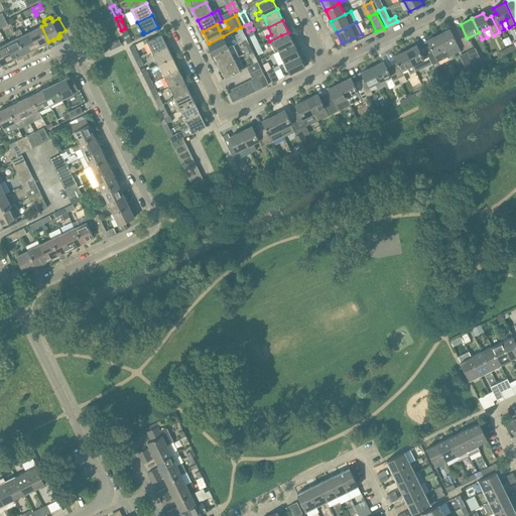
[(41,26),(30,32),(37,47),(39,46),(40,47),(44,45),(44,44),(48,41),(41,26)]
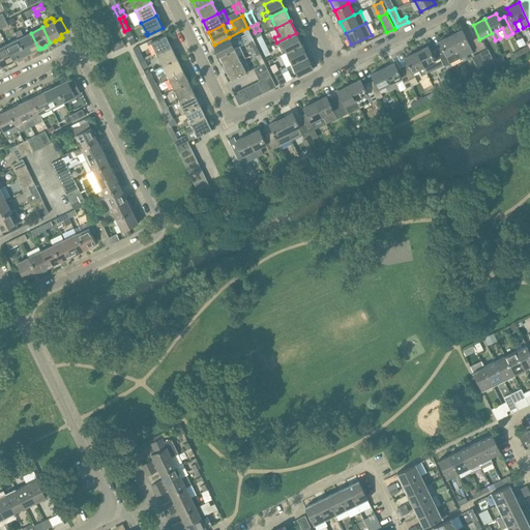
[(254,39),(247,28),(242,30),(244,34),(241,36),(244,43),(247,42),(254,39)]
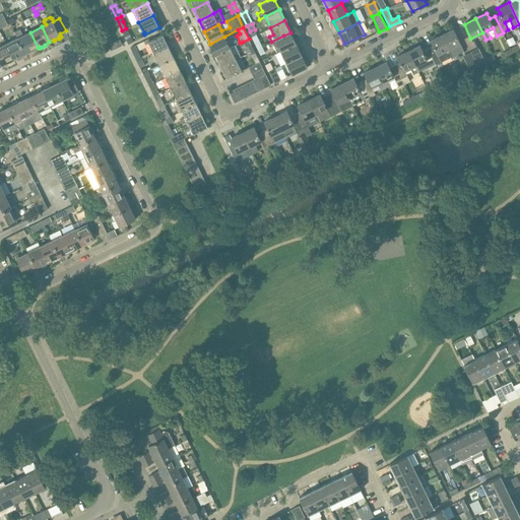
[(20,28),(15,31),(18,38),(26,54),(30,51),(31,52),(36,50),(36,49),(38,48),(30,33),(23,36),(20,28)]
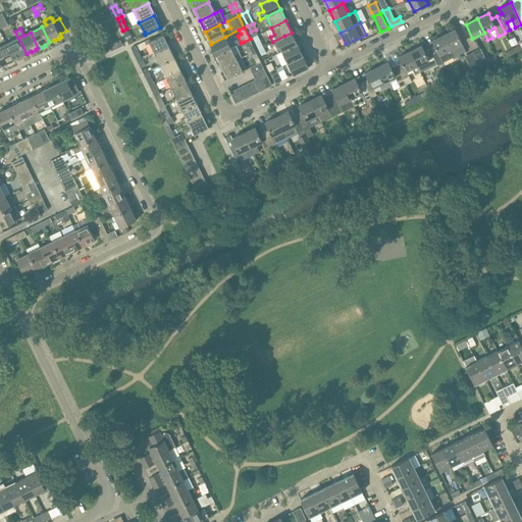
[(455,30),(445,35),(455,56),(466,51),(455,30)]
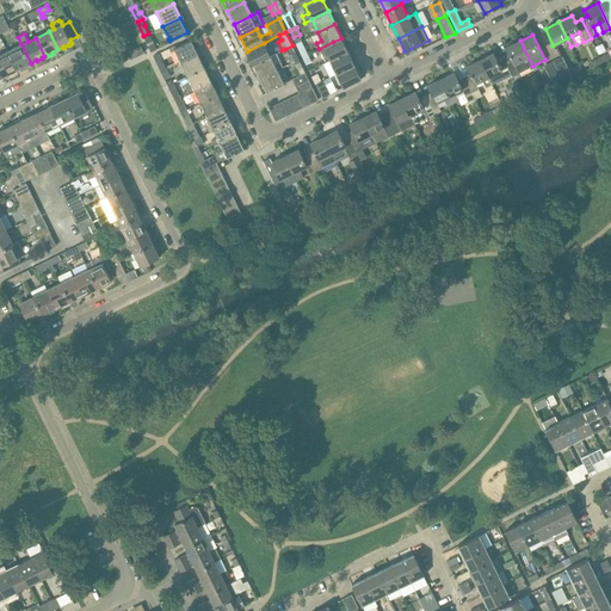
[(341,38),(333,42),(319,49),(326,62),(331,60),(347,50),(341,38)]
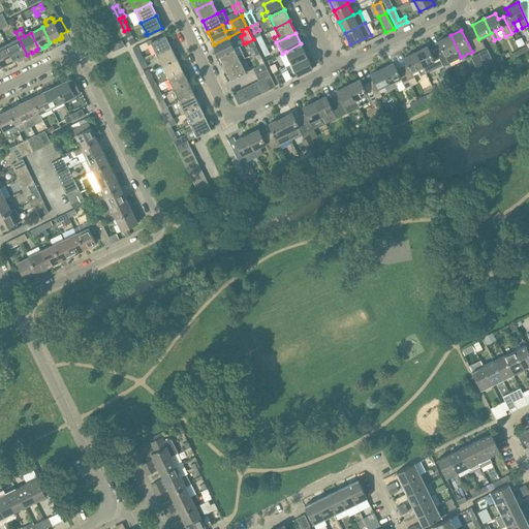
[(156,54),(172,47),(165,35),(153,41),(152,39),(147,41),(149,45),(151,43),(156,54)]
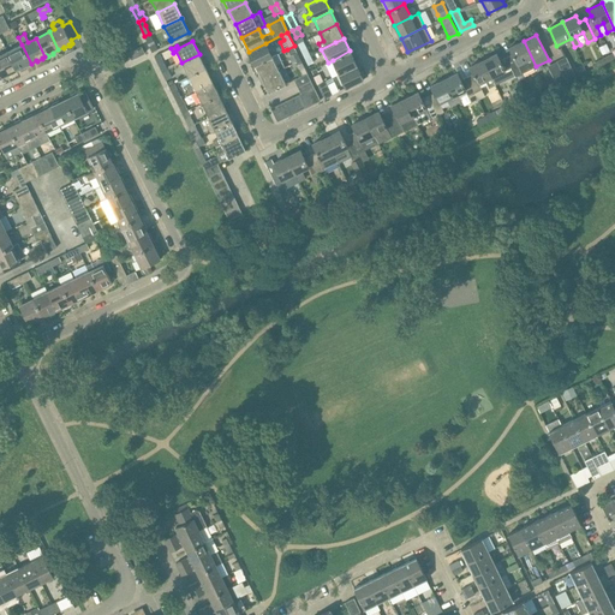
[(298,43),(304,57),(310,54),(304,41),(298,43)]
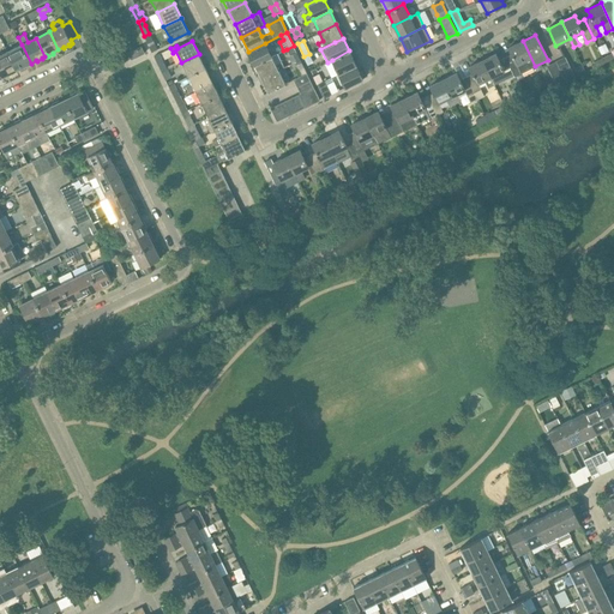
[(506,58),(515,77),(535,66),(523,41),(509,48),(512,54),(506,58)]
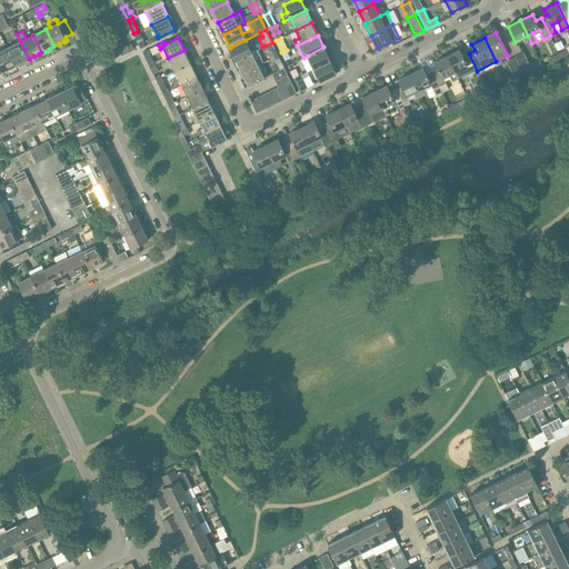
[(230,48),(236,60),(251,52),(246,40),(230,48)]
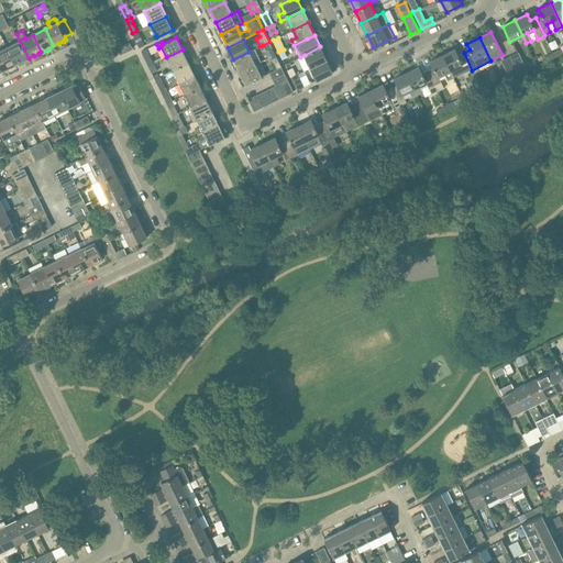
[(29,58),(20,41),(7,47),(15,64),(19,63),(19,64),(24,62),(23,61),(29,58)]
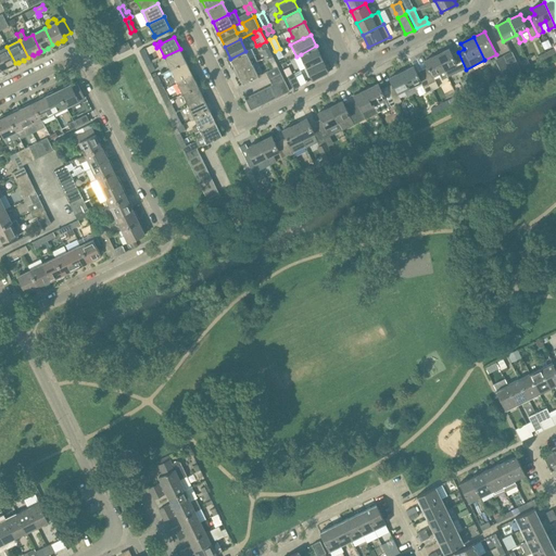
[(266,57),(272,54),(266,41),(260,45),(263,50),(261,50),(264,58),(266,57)]
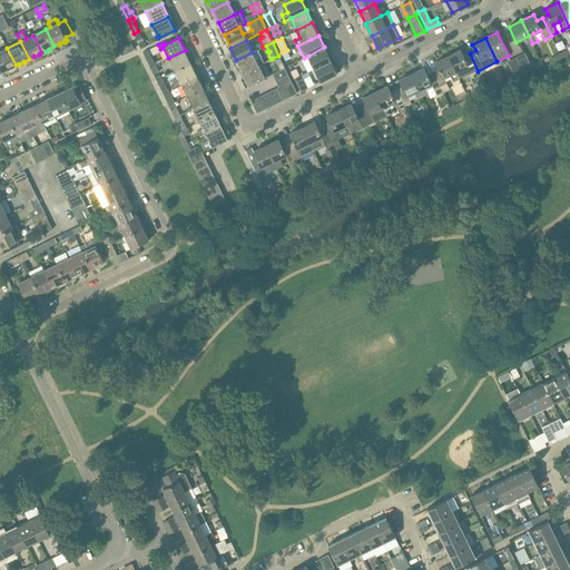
[(134,49),(131,43),(119,49),(121,55),(134,49)]
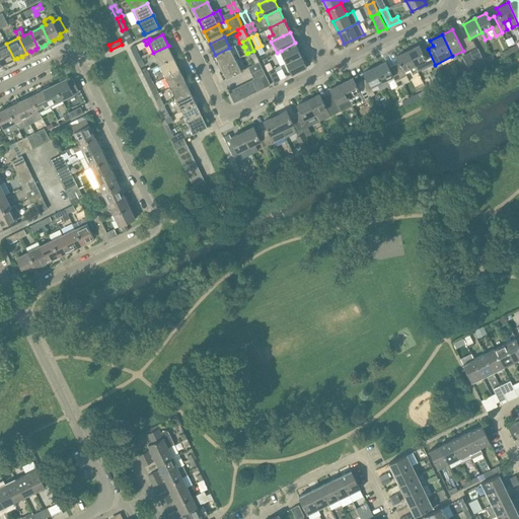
[(287,62),(301,55),(295,43),(281,51),(287,62)]
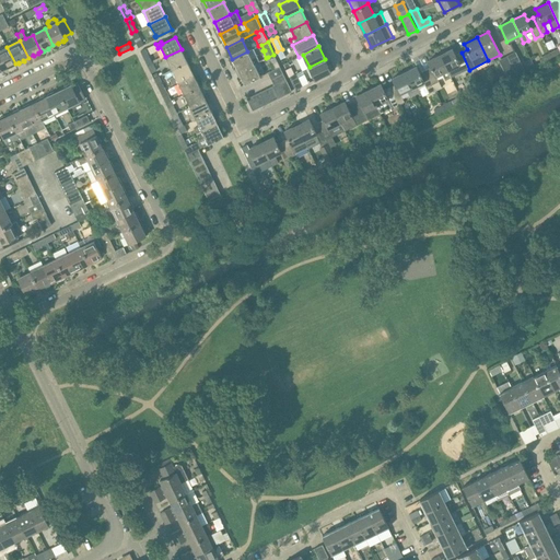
[(7,47),(0,50),(0,63),(3,70),(8,68),(8,69),(13,67),(12,66),(15,63),(7,47)]
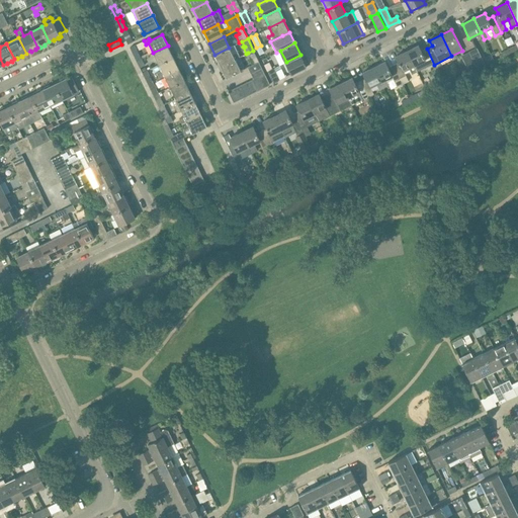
[(214,55),(221,67),(228,63),(235,60),(240,57),(235,45),(229,48),(219,53),(214,55)]
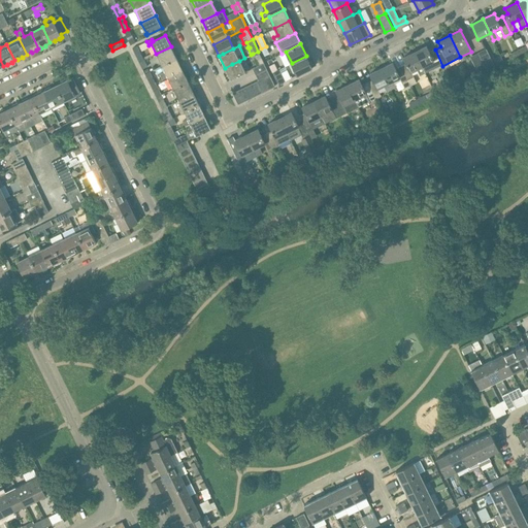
[(133,48),(139,62),(143,60),(137,46),(133,48)]
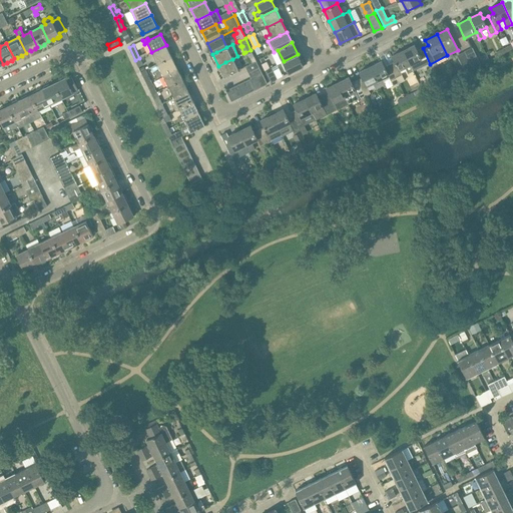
[(171,56),(166,45),(151,52),(157,63),(171,56)]
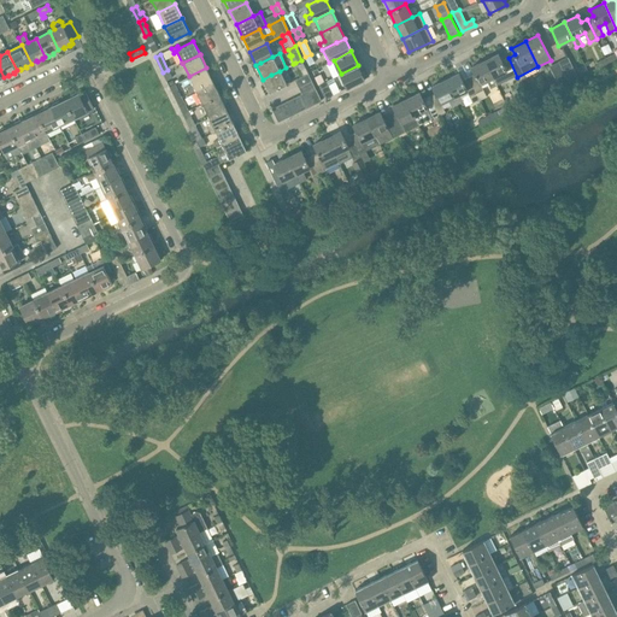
[(311,54),(305,57),(309,65),(315,63),(311,54)]
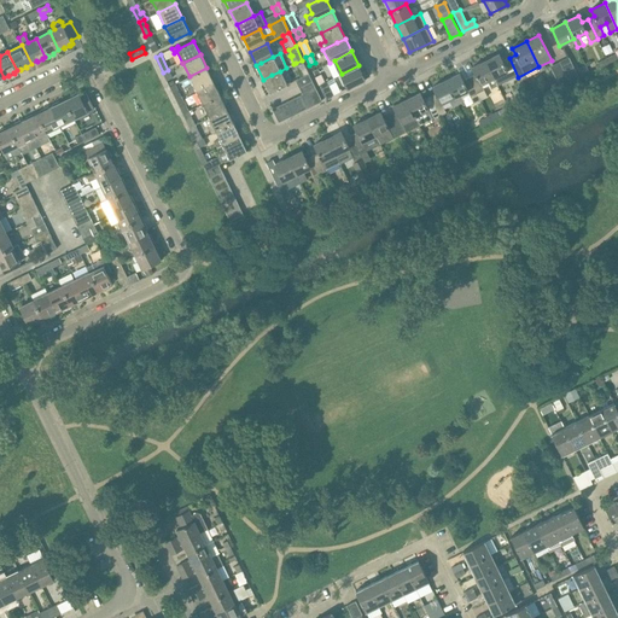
[(518,77),(509,58),(502,60),(500,54),(487,60),(499,85),(505,82),(501,74),(507,70),(509,75),(516,73),(518,77)]
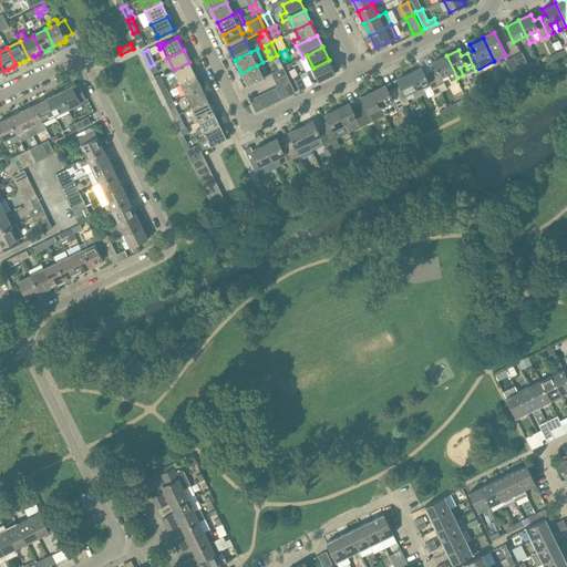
[(522,52),(514,57),(523,75),(532,71),(522,52)]
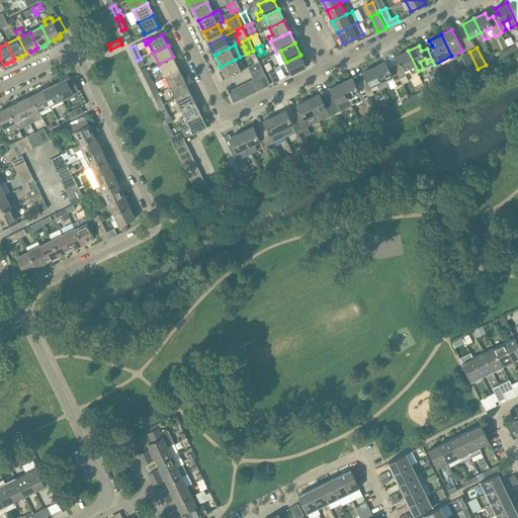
[(509,49),(500,53),(502,57),(511,53),(509,49)]
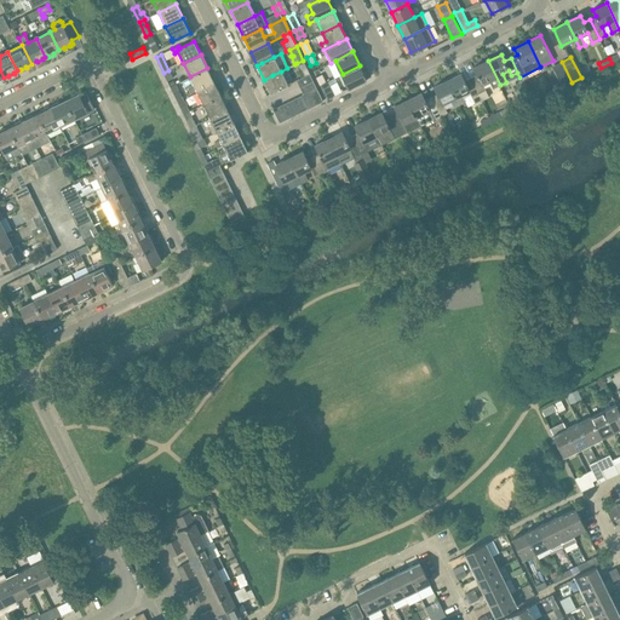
[(297,63),(304,76),(310,74),(303,61),(297,63)]
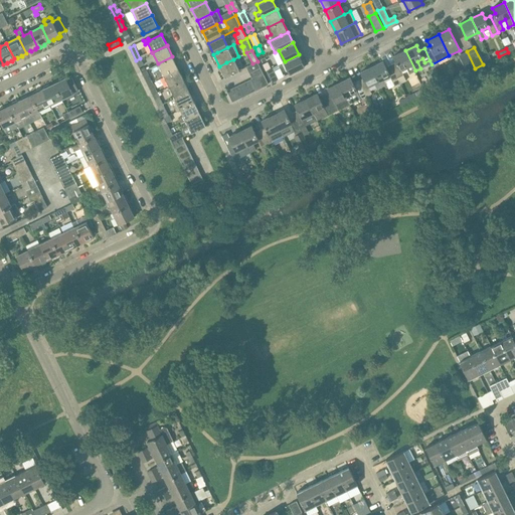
[(396,61),(391,64),(400,83),(406,80),(400,69),(406,67),(409,73),(415,70),(405,50),(393,56),(396,61)]
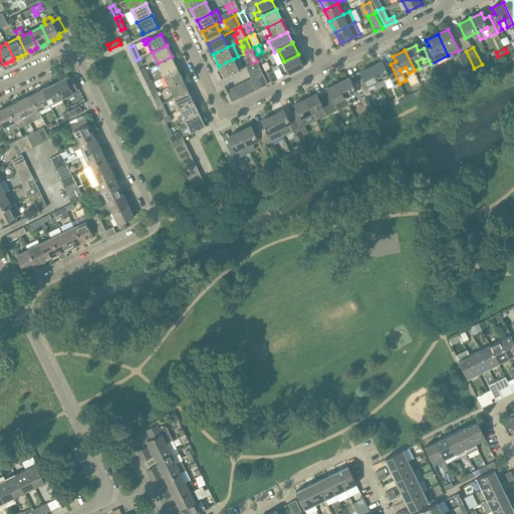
[(466,72),(474,68),(466,51),(458,55),(466,72)]
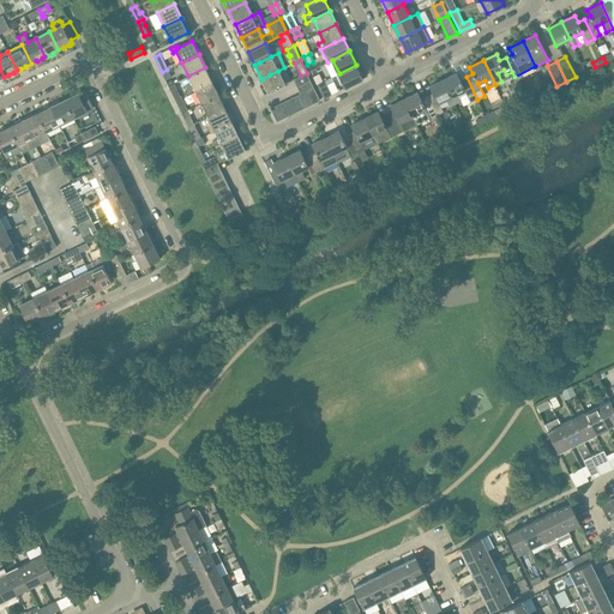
[(356,65),(339,73),(345,88),(363,79),(356,65)]
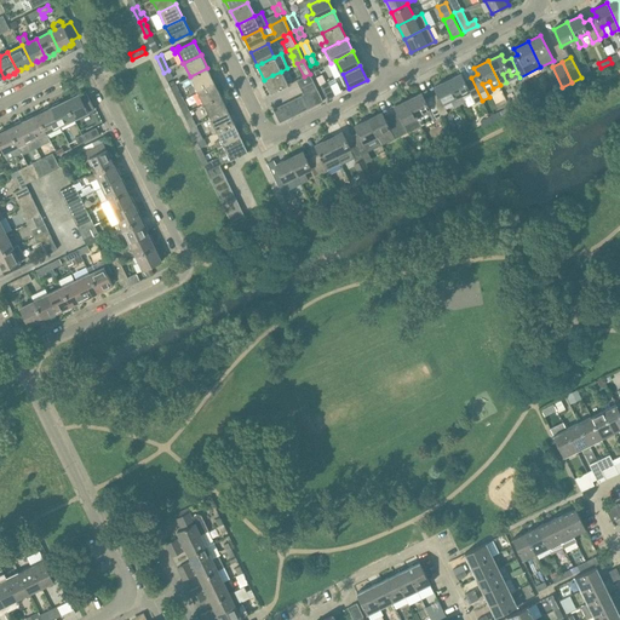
[(214,82),(207,68),(190,76),(194,84),(187,87),(190,93),(196,91),(214,82)]
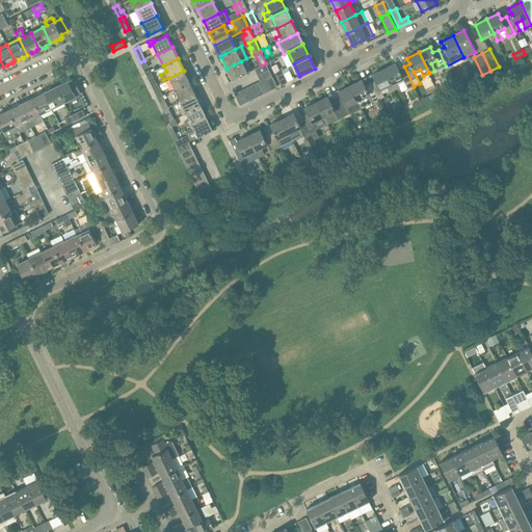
[(247,73),(241,61),(227,69),(233,80),(247,73)]
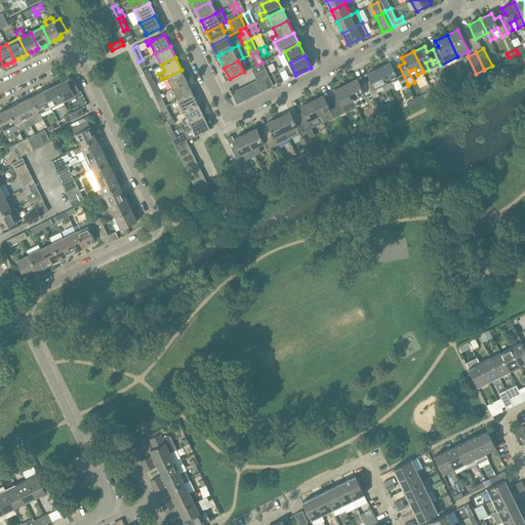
[(263,63),(257,65),(251,68),(254,75),(266,70),(263,63)]
